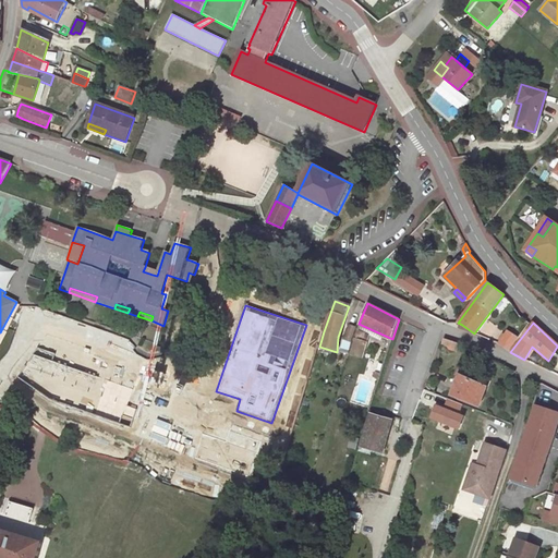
[(356,328),(349,325),(344,339),(351,341),(356,328)]
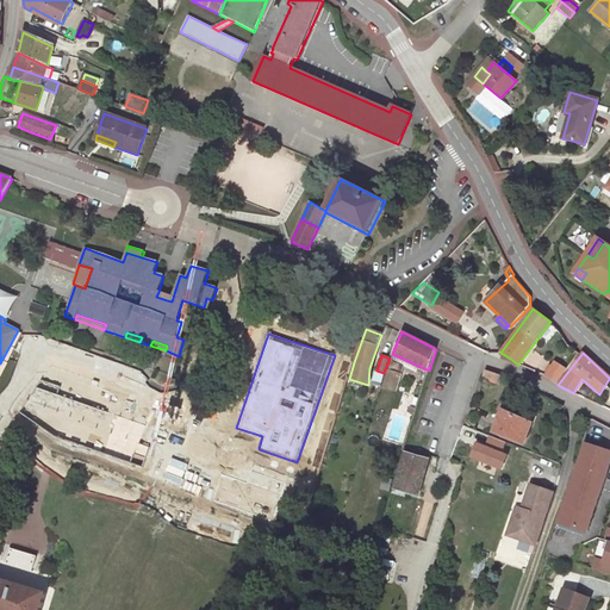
[(404,365),(391,361),(387,371),(400,374),(404,365)]
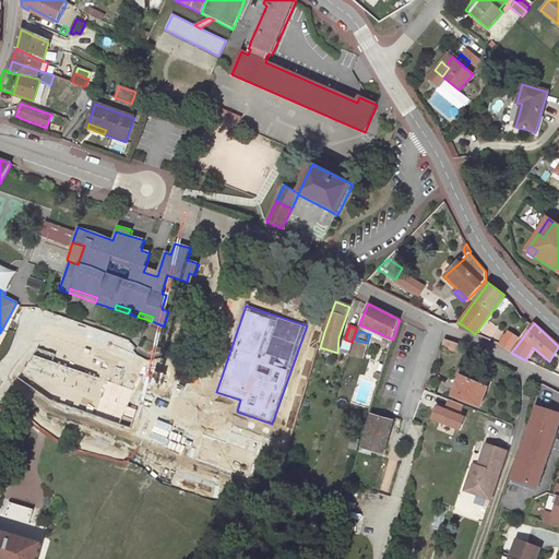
[(508,332),(499,345),(509,351),(518,339),(508,332)]
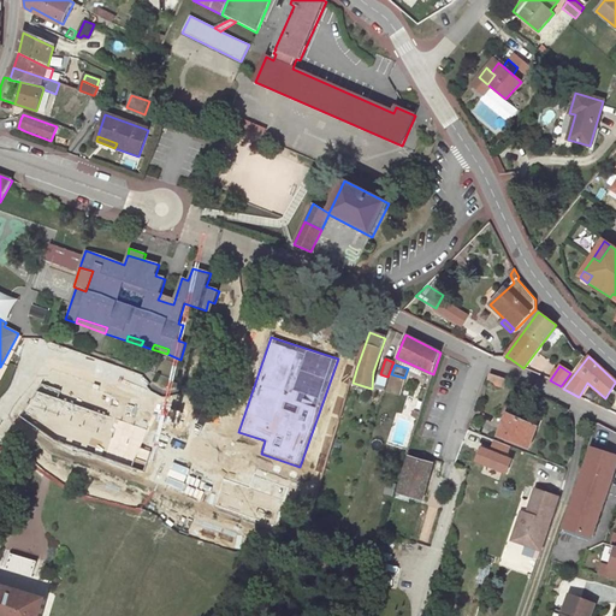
[(51,369),(41,384),(59,391),(55,398),(105,414),(111,400),(96,394),(81,389),(83,379),(51,369)]
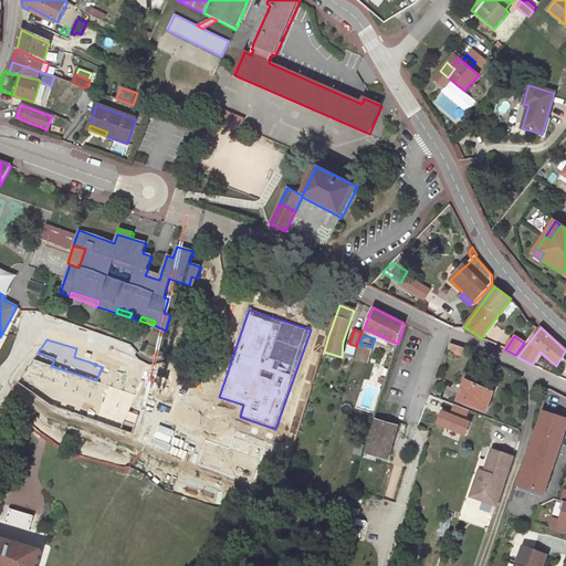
[(356,346),(349,344),(348,343),(345,356),(354,358),(356,346)]
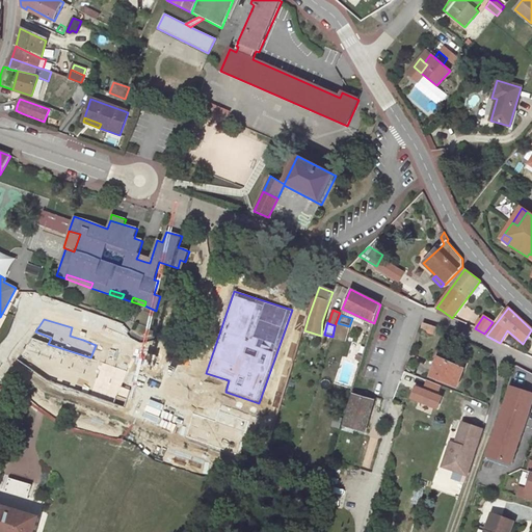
[(349,326),(338,323),(334,338),(345,341),(349,326)]
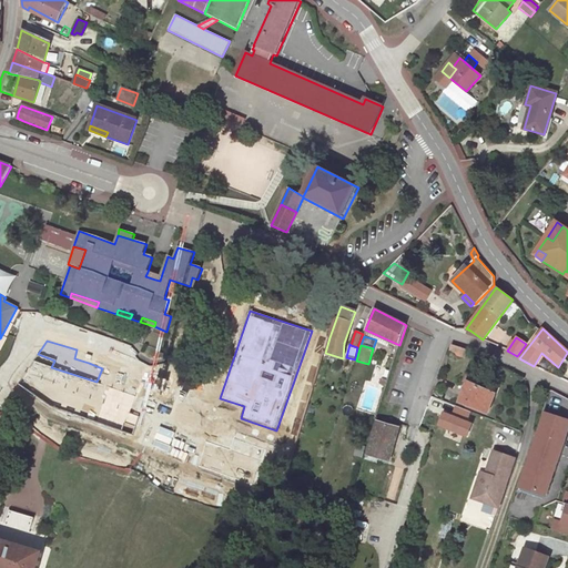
[(467,350),(452,345),(449,352),(465,357),(467,350)]
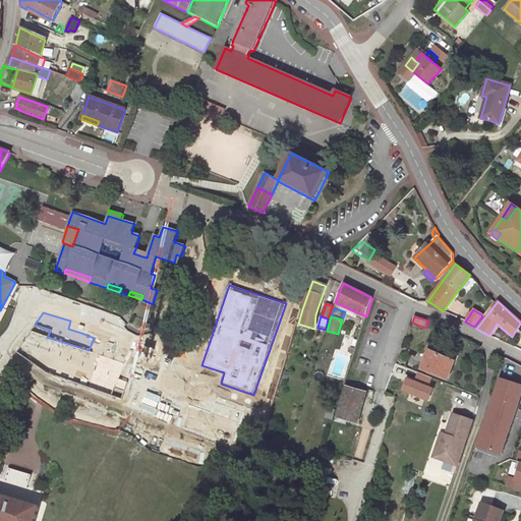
[(98,330),(70,321),(68,329),(81,333),(94,338),(89,350),(123,361),(117,378),(128,382),(123,396),(128,397),(150,366),(98,330)]
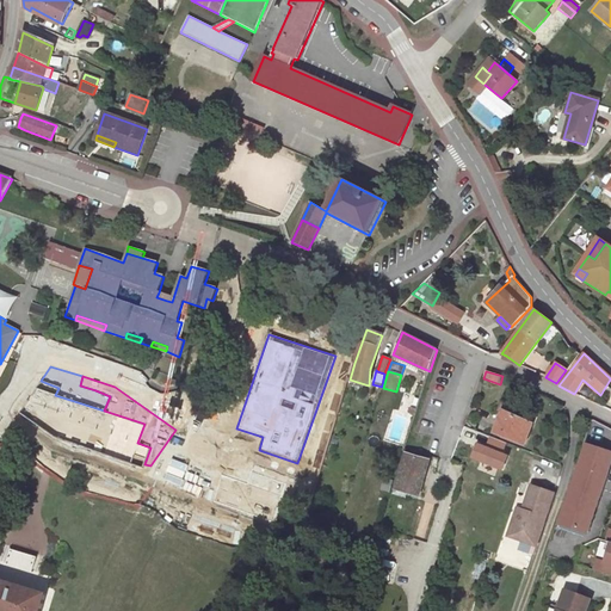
[(30,396),(22,409),(54,433),(131,458),(144,464),(150,448),(137,443),(144,424),(104,411),(55,395),(59,388),(41,381),(30,396)]
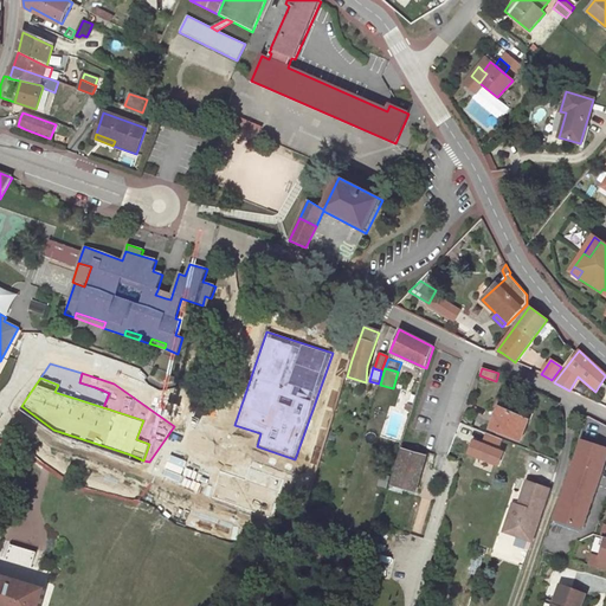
[(509,413),(514,403),(498,397),(495,406),(498,408),(489,430),(520,442),(528,420),(509,413)]
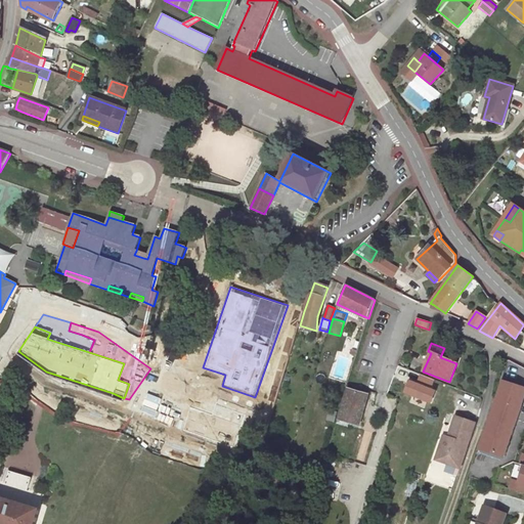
[(444,348),(440,357),(456,363),(461,355),(444,348)]
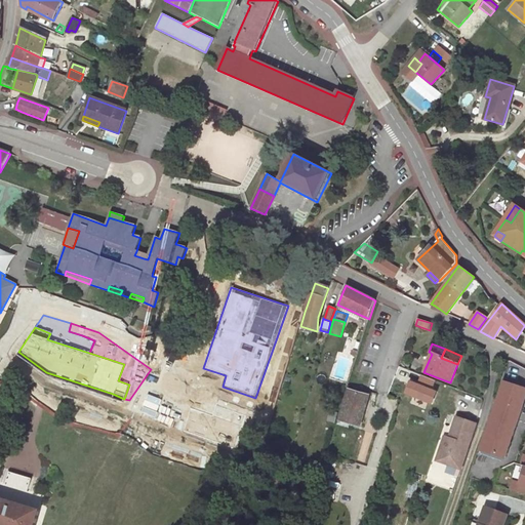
[(510,368),(507,366),(500,384),(502,384),(505,385),(510,368)]
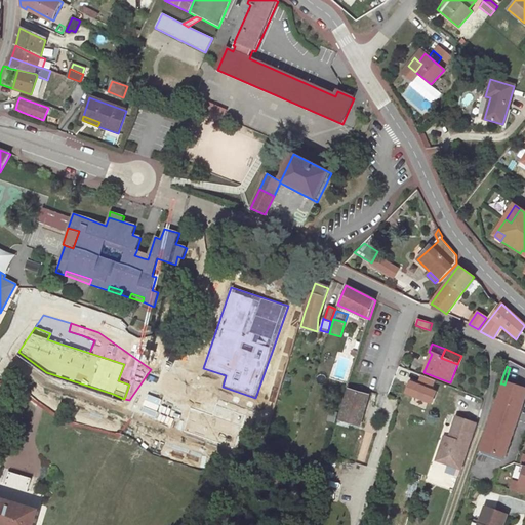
[(226,375),(203,368),(191,407),(213,414),(217,401),(250,412),(255,398),(223,387),(226,375)]
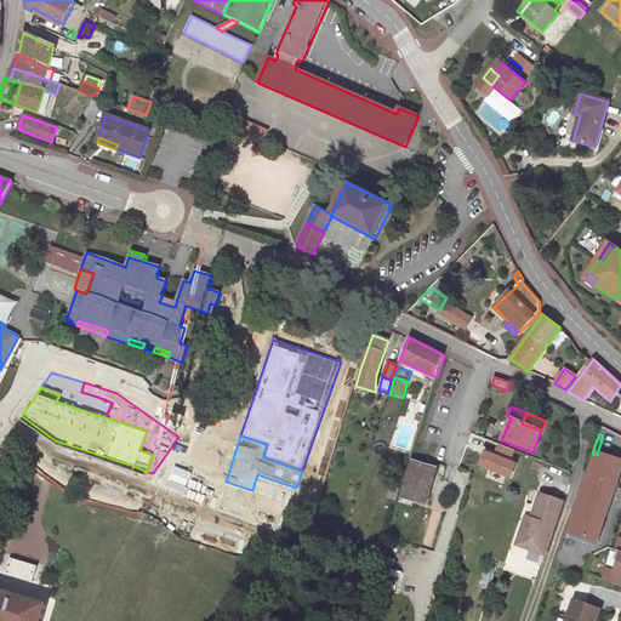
[(620,471),(620,462),(594,454),(569,530),(598,540),(620,471)]
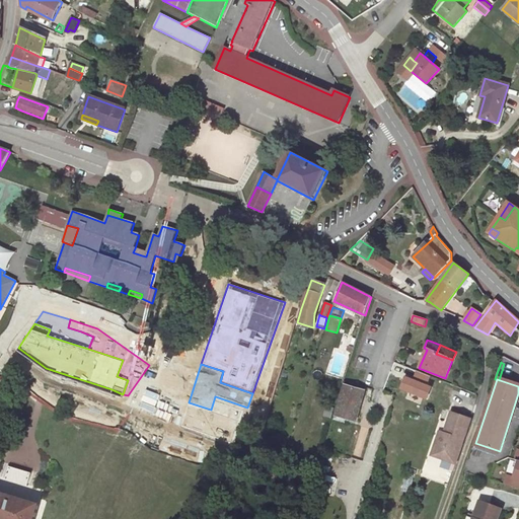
[(365,391),(345,385),(336,416),(348,419),(356,422),(365,391)]
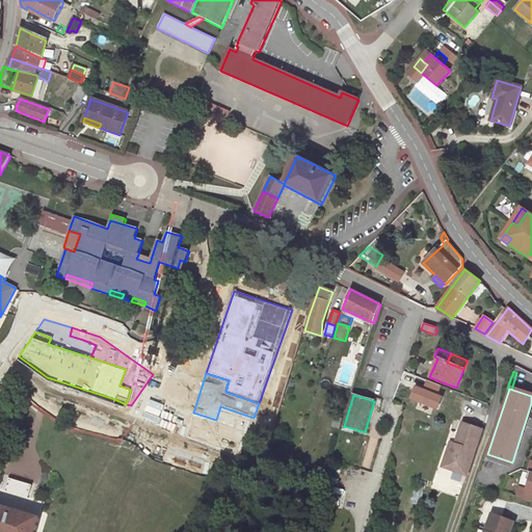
[(216,420),(193,413),(185,434),(242,453),(254,418),(220,406),(216,420)]
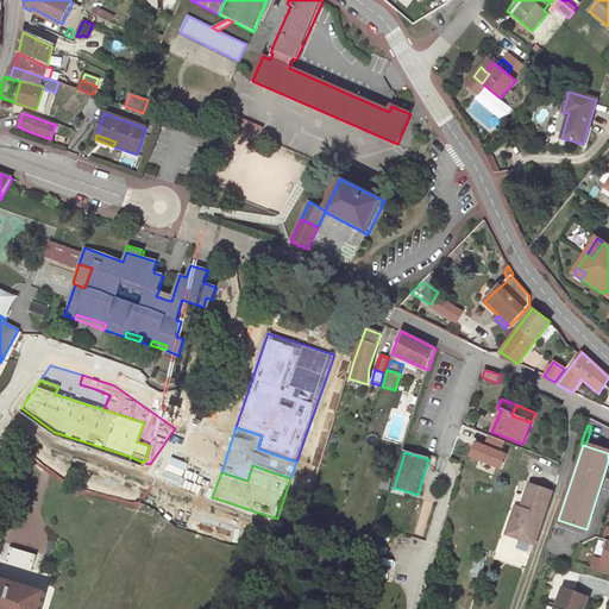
[(552,493),(529,484),(521,508),(520,513),(514,512),(509,525),(520,529),(519,534),(535,540),(552,493)]
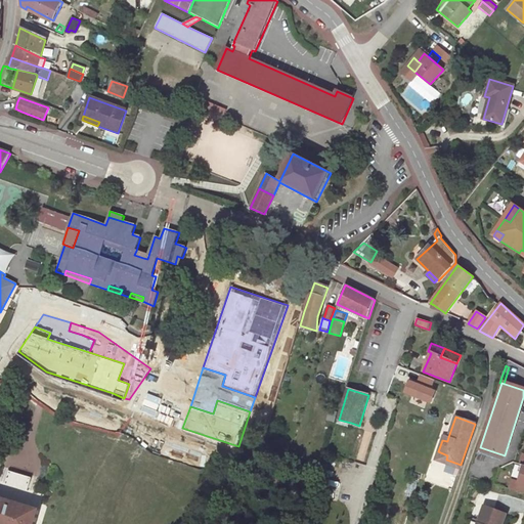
[(505,455),(480,447),(478,453),(503,462),(505,455)]
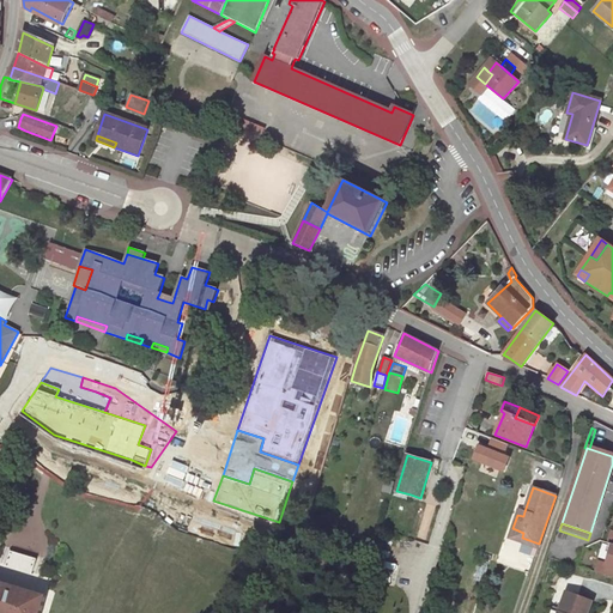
[(523,533),(513,528),(510,538),(534,546),(538,547),(539,544),(522,538),(523,533)]
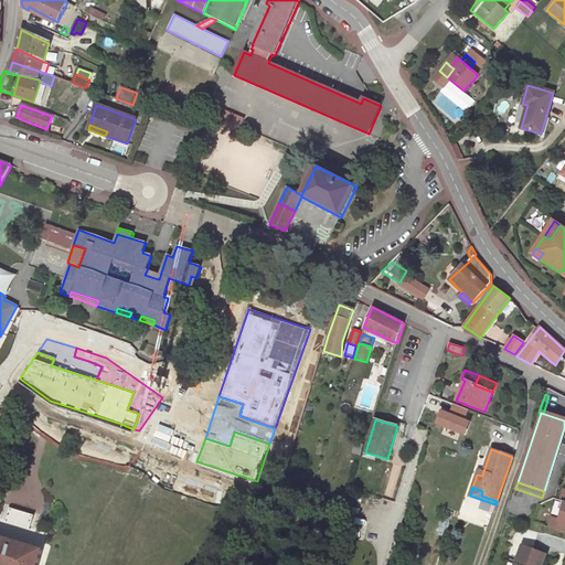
[(564,501),(560,519),(552,518),(548,526),(564,532),(564,530),(564,501)]
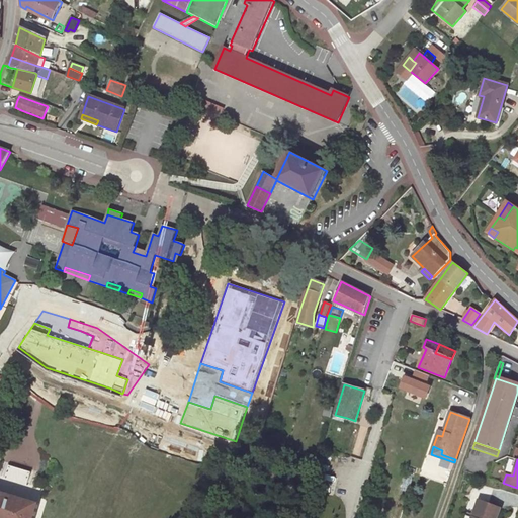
[(31,472),(8,465),(5,477),(0,476),(0,517),(34,517),(44,490),(27,485),(31,472)]
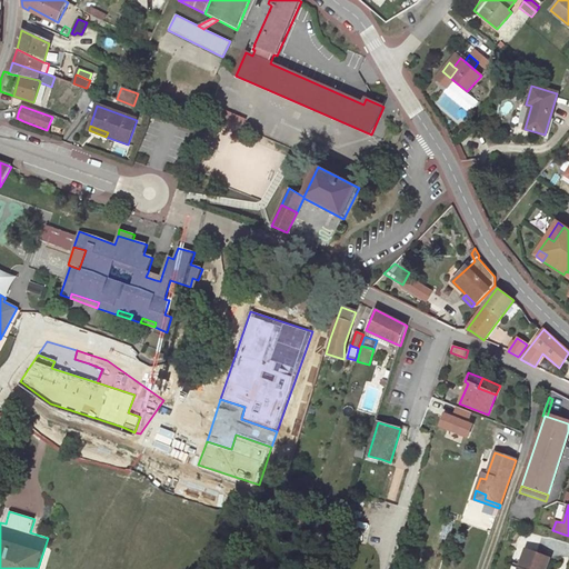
[(360,517),(348,513),(347,518),(349,519),(348,527),(356,529),(357,525),(360,517)]
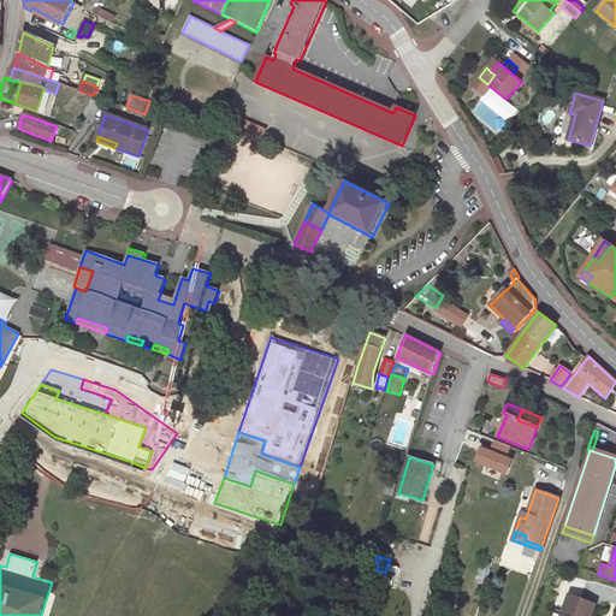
[(398,562),(390,560),(386,568),(396,569),(398,562)]
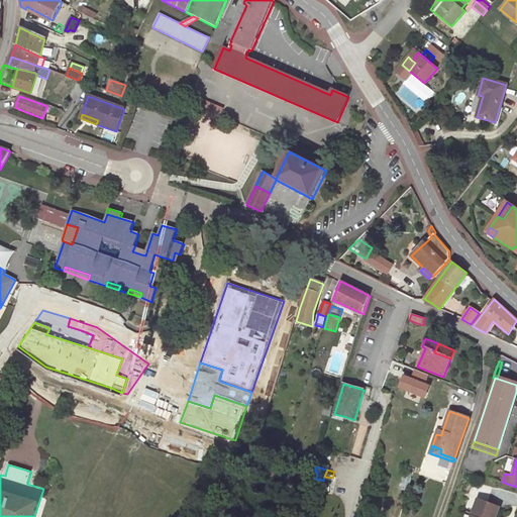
[(495,516),(499,507),(478,499),(471,516),(495,516)]
